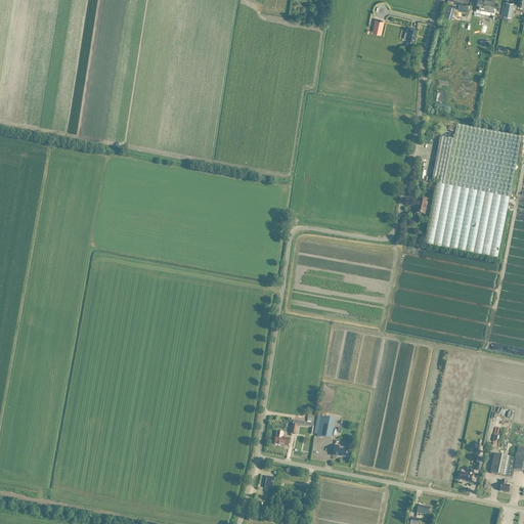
[(477,0),(476,11),(477,12),(479,12),(480,12),(480,10),(490,12),(491,14),(494,14),(495,9),(500,10),(501,3),(494,1),(494,0),(477,0)]
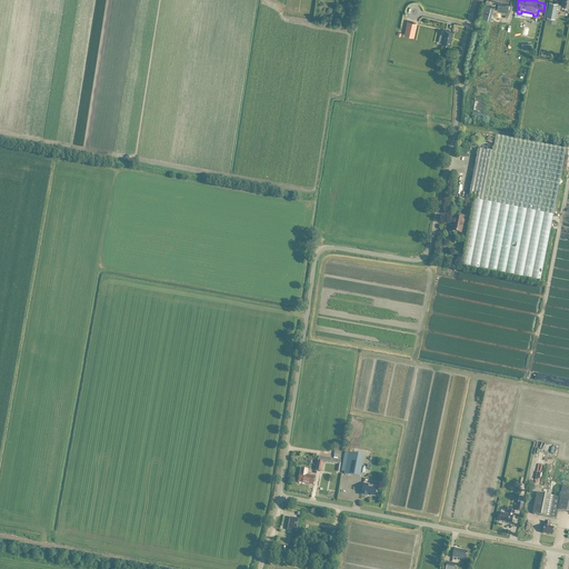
[(555,18),(558,3),(549,1),(546,17),(555,18)]
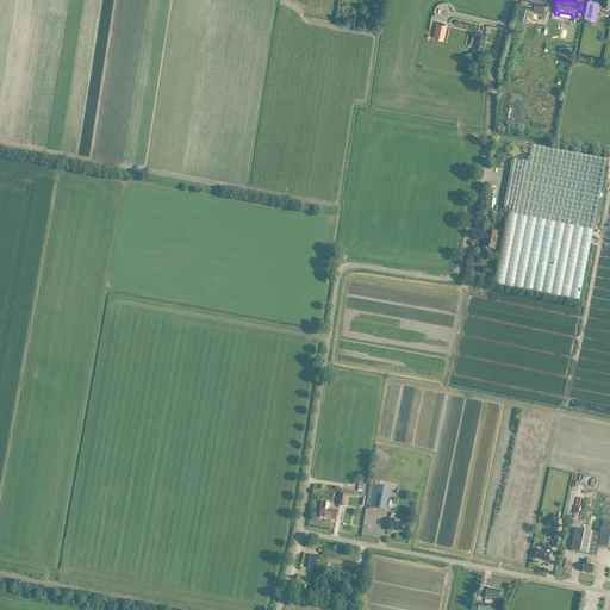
[(516,19),(522,22),(526,23),(529,8),(520,6),(516,19)]
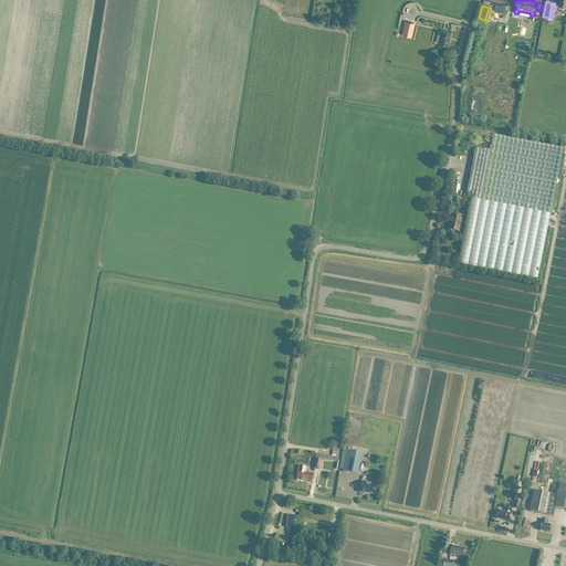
[(415,23),(406,21),(402,35),(411,38),(415,23)]
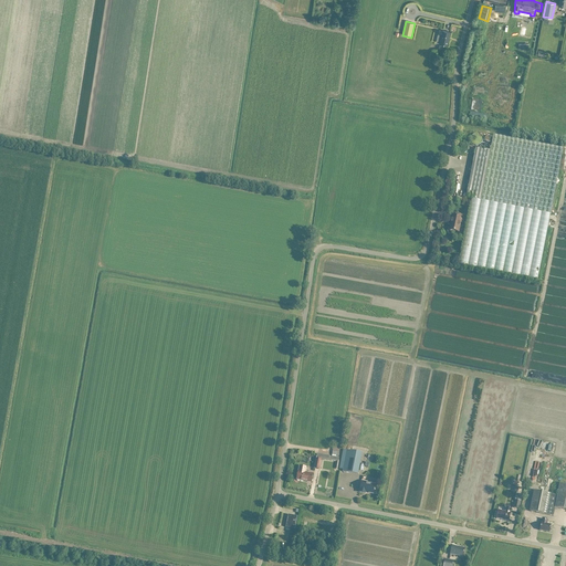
[(439,43),(448,44),(450,32),(442,30),(442,31),(439,30),(437,42),(439,43)]
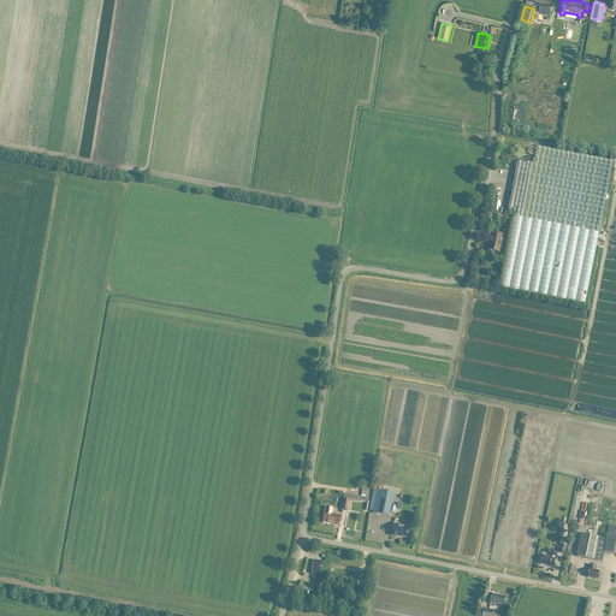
[(499,289),(505,289),(585,304),(598,234),(599,234),(612,163),(537,147),(533,165),(533,164),(529,163),(529,164),(517,163),(508,215),(514,217),(499,289)]
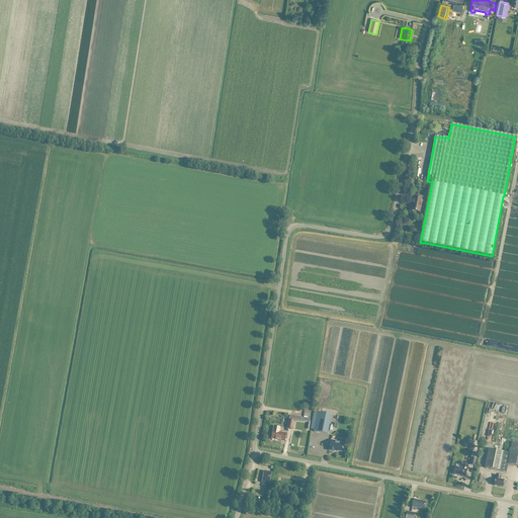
[(414,200),(412,211),(420,212),(422,203),(423,204),(424,198),(414,196),(413,200),(414,200)]
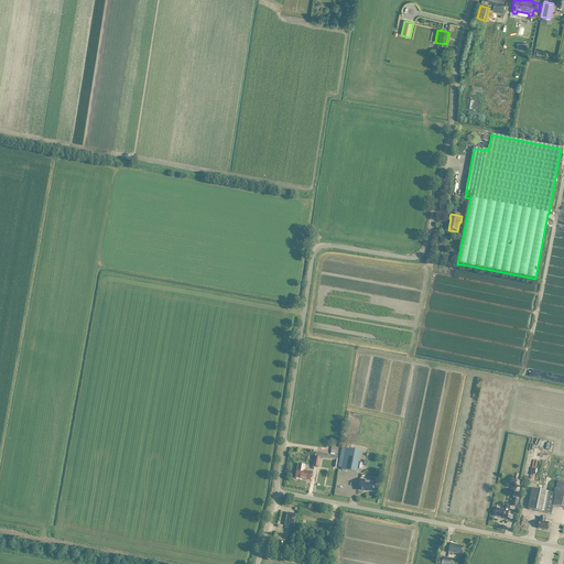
[(316,453),(315,456),(313,467),(318,468),(320,458),(335,461),(334,467),(337,467),(338,456),(337,456),(338,448),(332,447),(332,451),(336,452),(335,455),(335,456),(328,455),(328,454),(316,453)]
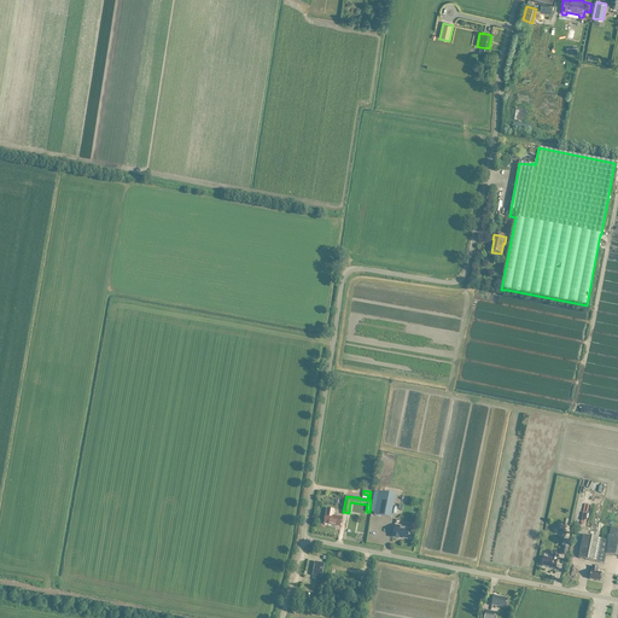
[(373,496),(371,512),(374,513),(374,516),(391,519),(392,513),(395,495),(379,491),(378,497),(373,496)]
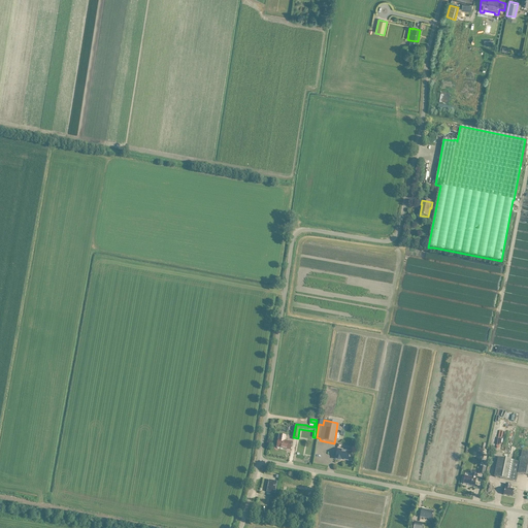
[(290,451),(291,447),(292,447),(292,442),(285,441),(286,436),(279,435),(278,439),(276,448),(285,450),(285,449),(290,450),(290,451)]
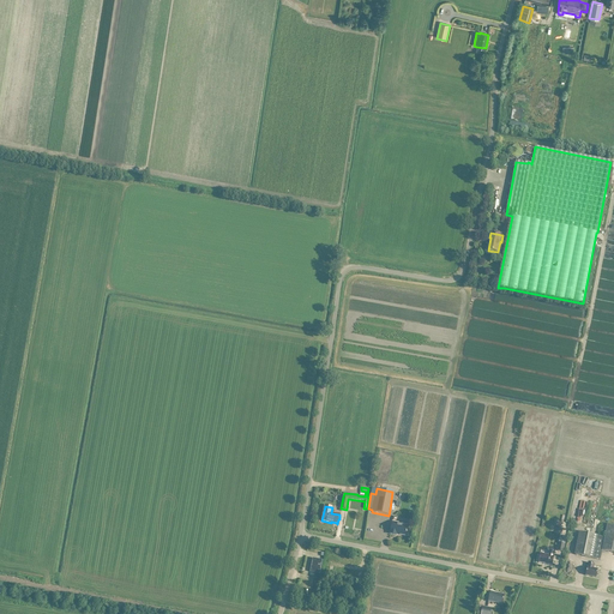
[(392,523),(391,529),(390,534),(397,535),(397,534),(405,536),(407,533),(408,527),(392,523)]
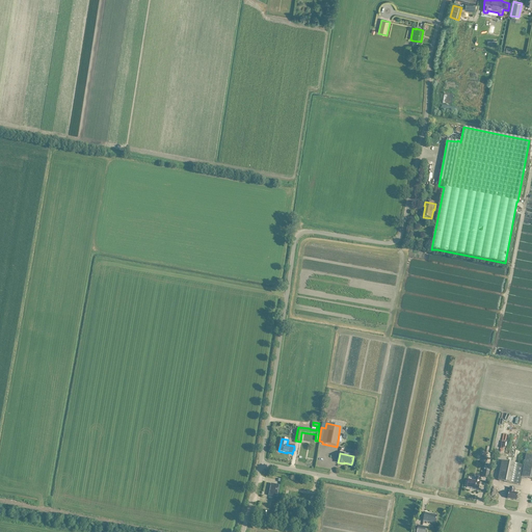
[(499,476),(498,481),(521,485),(522,478),(531,479),(531,455),(526,454),(524,466),(502,461),(499,476)]
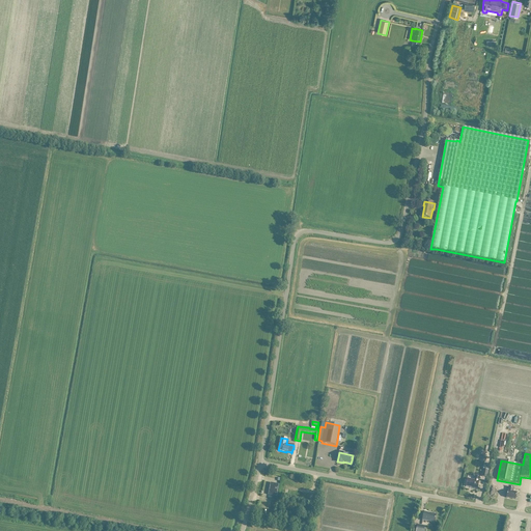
[(468,479),(466,486),(477,488),(479,481),(478,481),(479,477),(475,476),(474,480),(468,479)]
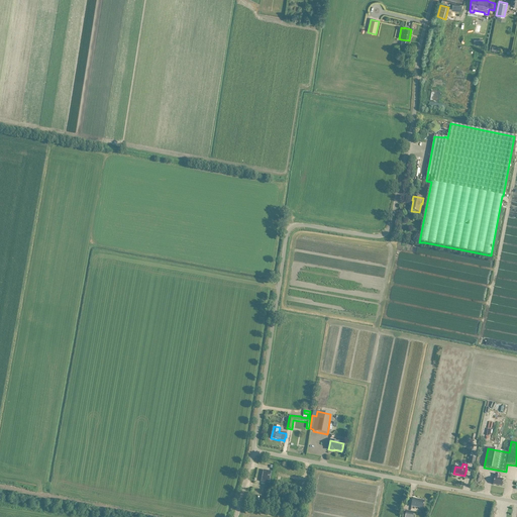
[(264,471),(261,482),(270,484),(272,472),(264,471)]
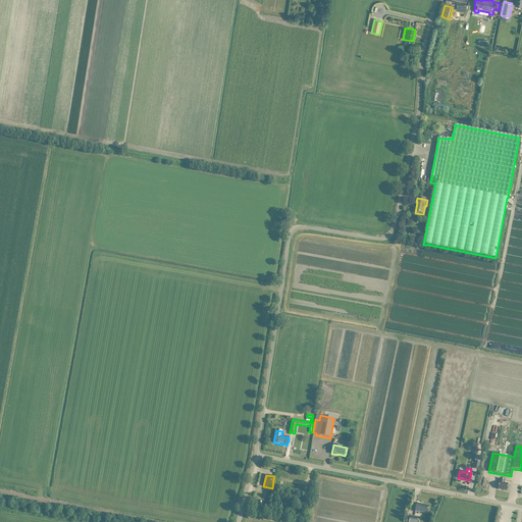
[(500,483),(498,489),(507,491),(508,484),(505,484),(506,480),(500,479),(500,483)]
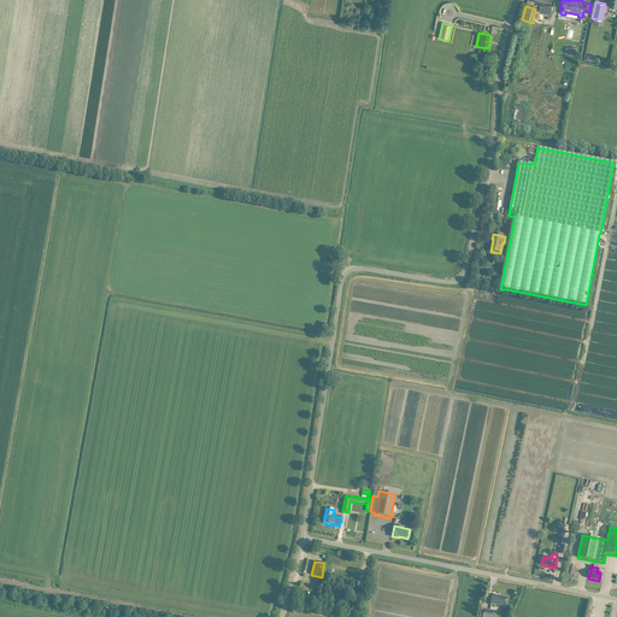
[(491,605),(505,607),(507,598),(506,598),(506,599),(498,597),(493,595),(491,605)]
